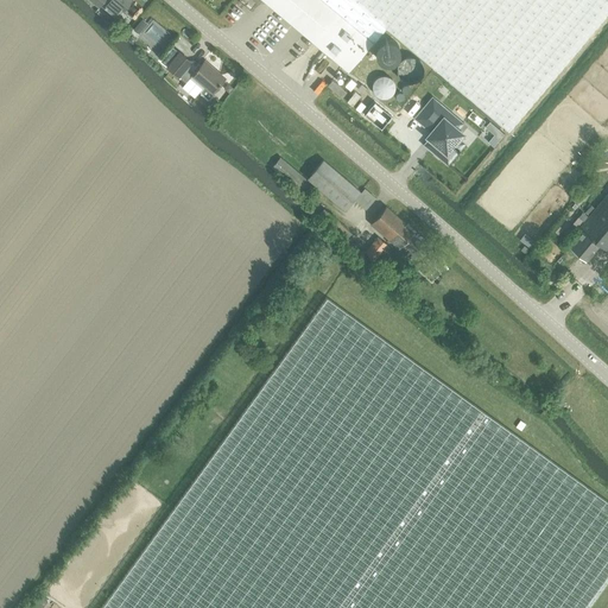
[(103,0),(100,5),(115,18),(121,11),(131,0),(103,0)]
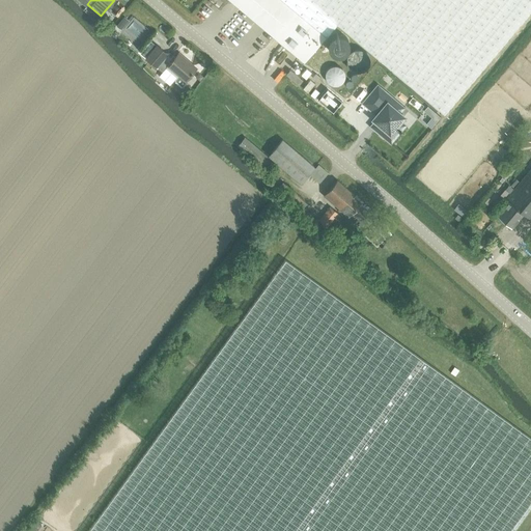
[(530,0),(230,0),(304,61),(326,36),(336,24),(444,113),(530,8),(530,0)]
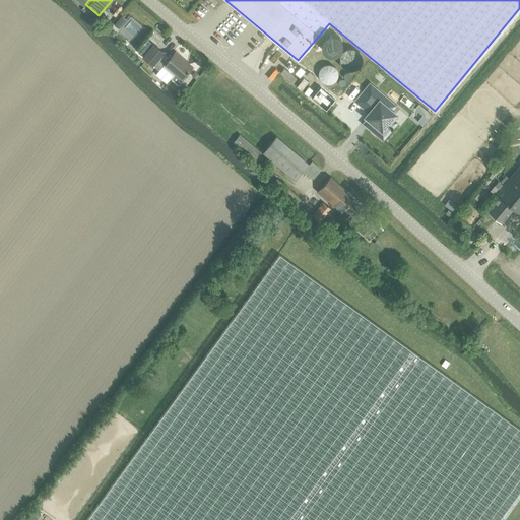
[(115,23),(120,27),(127,18),(122,14),(115,23)]
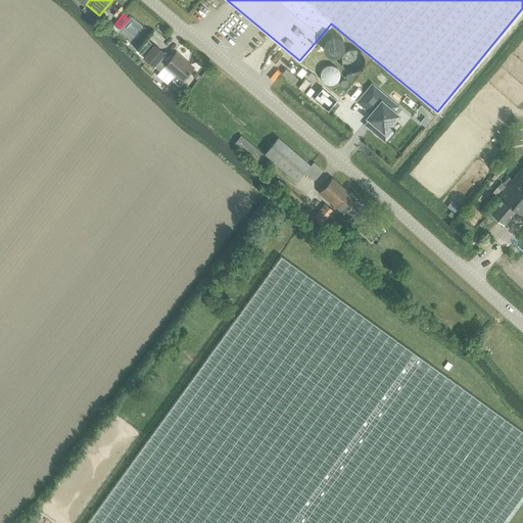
[(153,44),(142,57),(154,66),(158,61),(162,57),(164,54),(157,47),(153,44)]
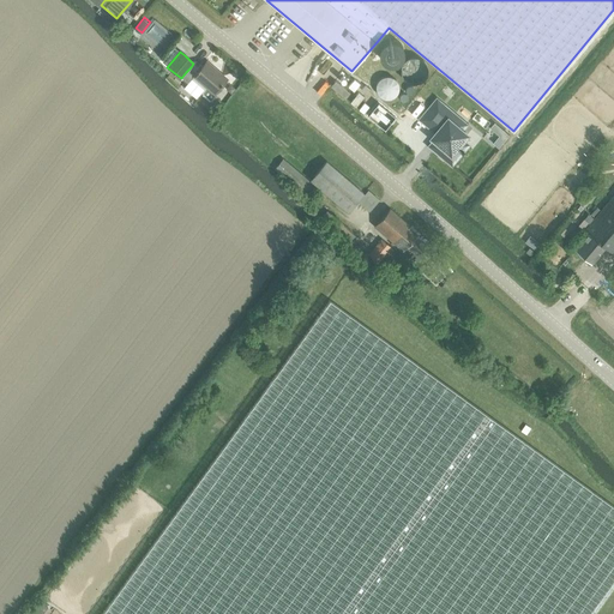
[(396,66),(403,77),(413,70),(405,59),(396,66)]
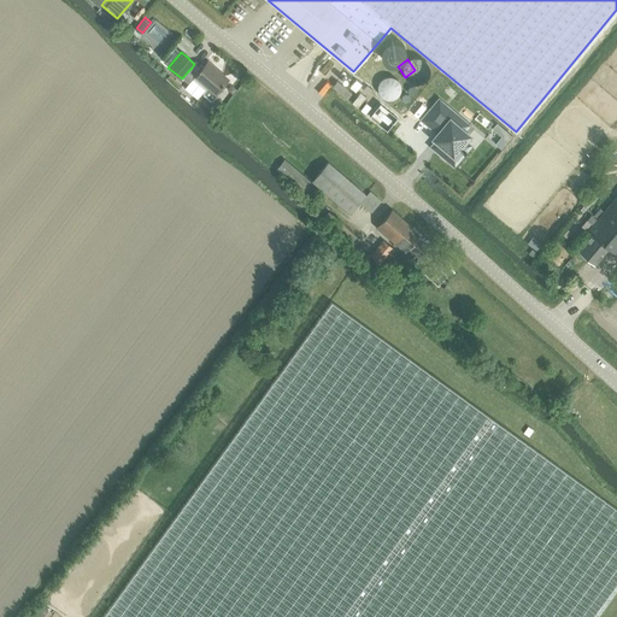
[(187,72),(182,78),(188,83),(184,88),(197,99),(203,93),(203,97),(209,103),(212,103),(216,98),(216,95),(219,90),(218,89),(228,78),(223,75),(207,62),(198,74),(192,68),(187,72)]
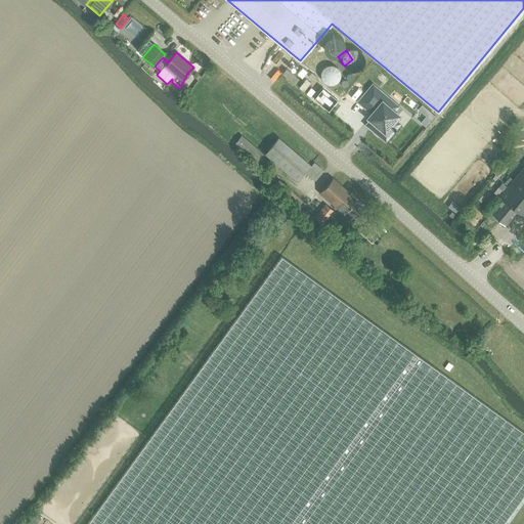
[(303,68),(297,74),(302,77),(307,71),(303,68)]
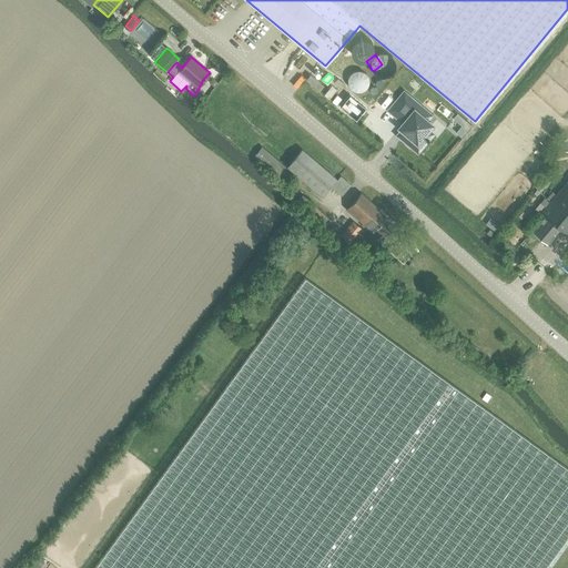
[(324,85),(310,74),(306,79),(320,90),(324,85)]
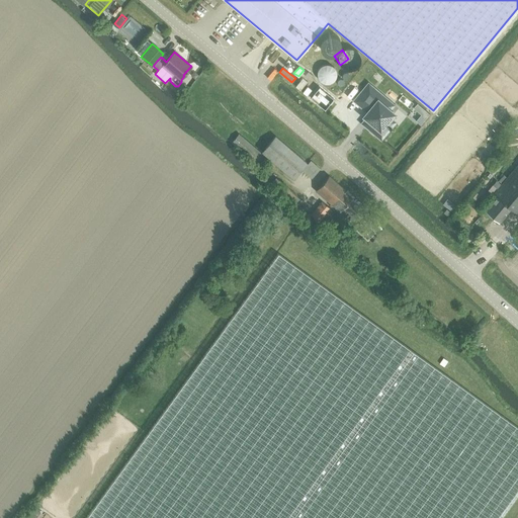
[(331,87),(332,75),(317,74),(317,86),(331,87)]
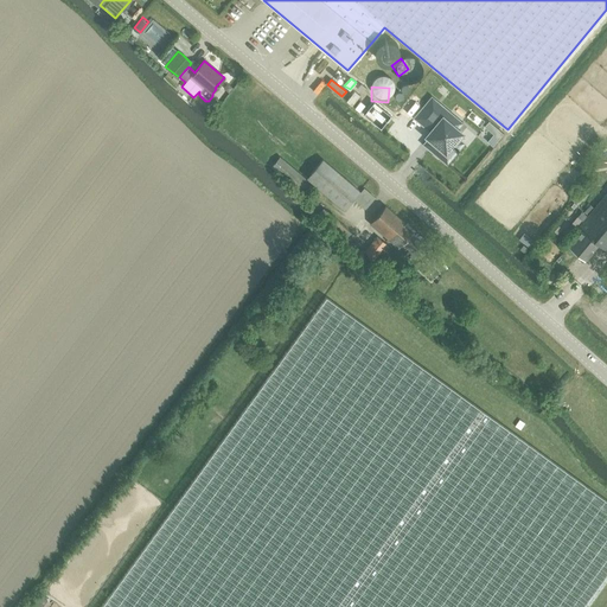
[(430,148),(446,161),(457,149),(457,151),(459,148),(458,148),(461,144),(457,139),(460,133),(455,128),(460,123),(432,100),(416,117),(432,131),(427,136),(435,142),(430,148)]
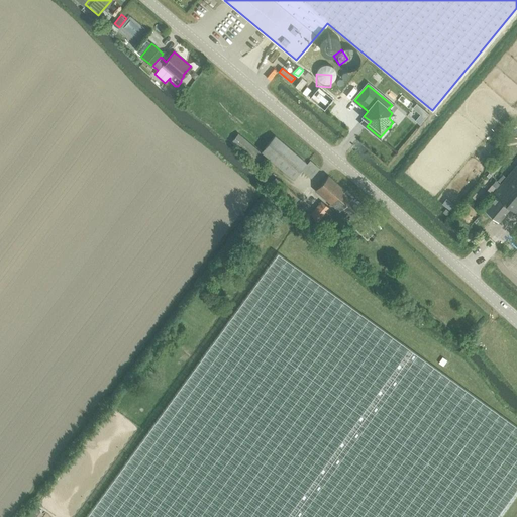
[(238,134),(231,142),(260,167),(267,159),(238,134)]
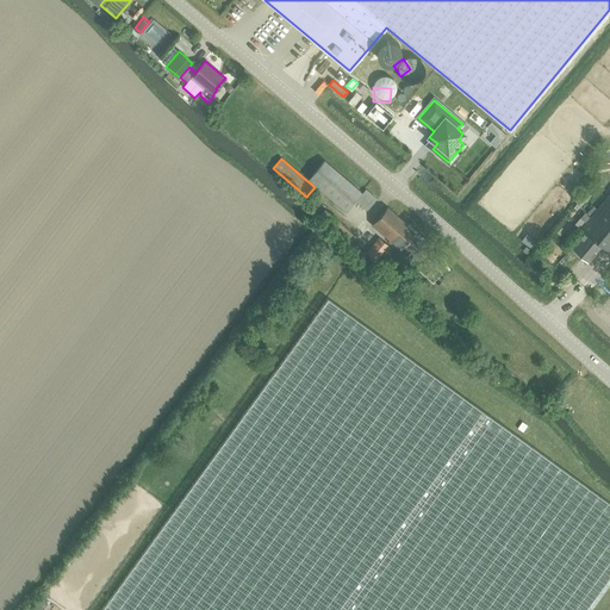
[(346,210),(361,192),(324,160),(309,179),(346,210)]
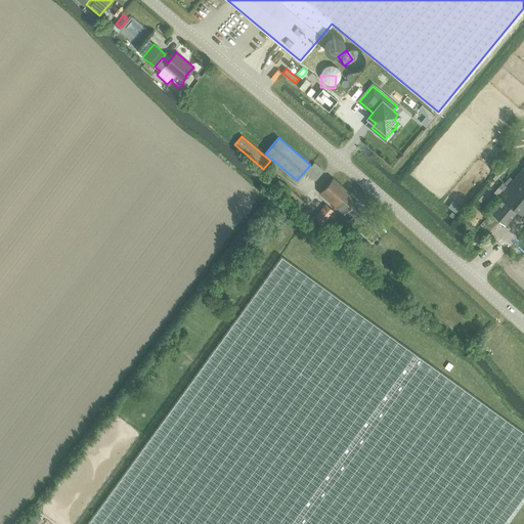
[(523,214),(523,166),(507,186),(503,182),(498,186),(504,190),(499,195),(503,198),(490,212),(505,224),(517,210),(523,216),(523,214)]
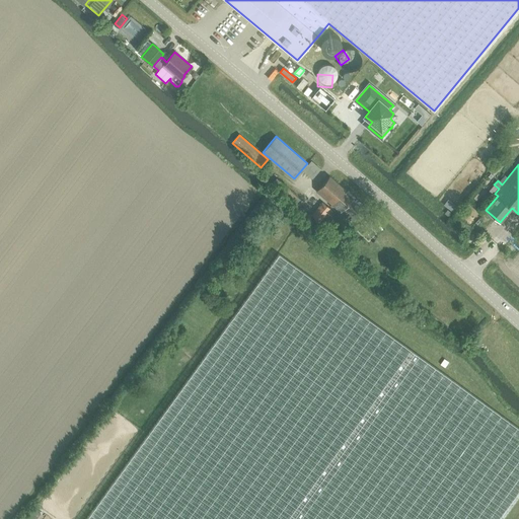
[(351,214),(359,205),(352,198),(353,197),(329,176),(316,191),(340,211),(344,208),(351,214)]
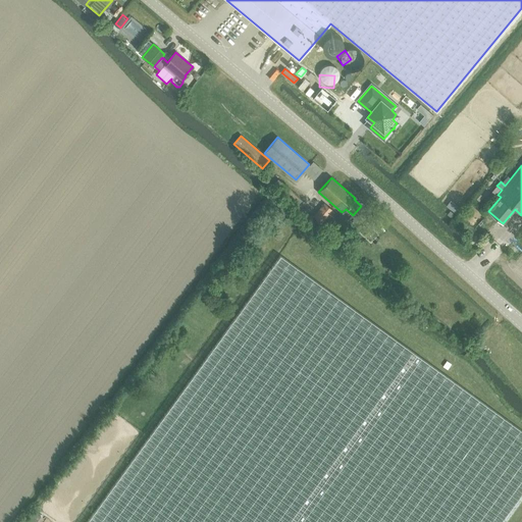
[(313,215),(321,222),(331,210),(324,203),(313,215)]
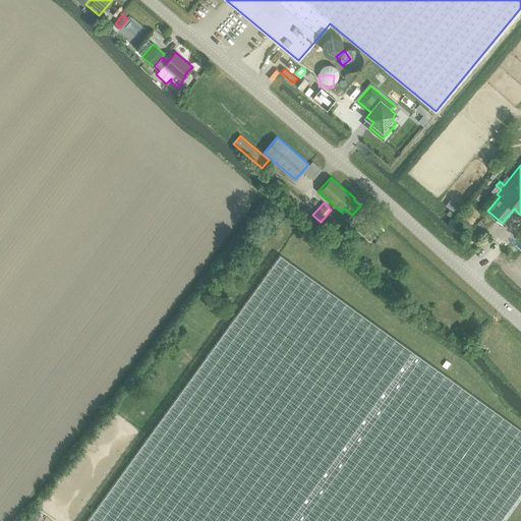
[(501,520),(520,495),(520,428),(280,254),(85,520),(501,520)]
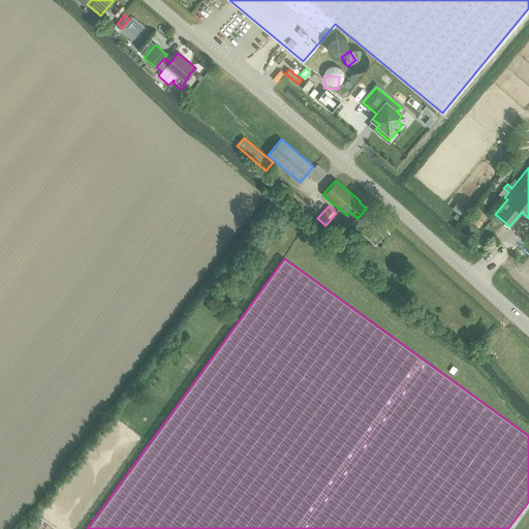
[(29,528),(38,528),(42,522),(35,519),(29,528)]
